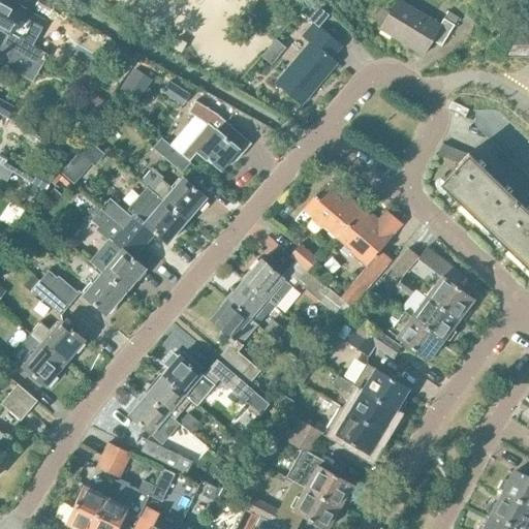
[(0,0),(0,43),(25,58),(27,56),(32,44),(10,32),(17,21),(28,27),(34,16),(5,0),(0,0)]
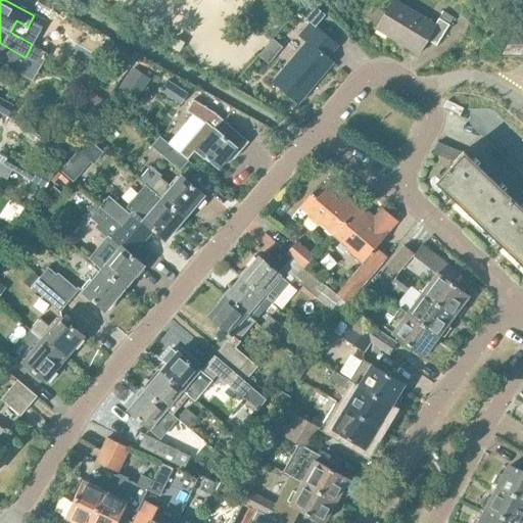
[(43,0),(37,0),(34,7),(39,10),(40,9),(49,14),(54,5),(43,0)]
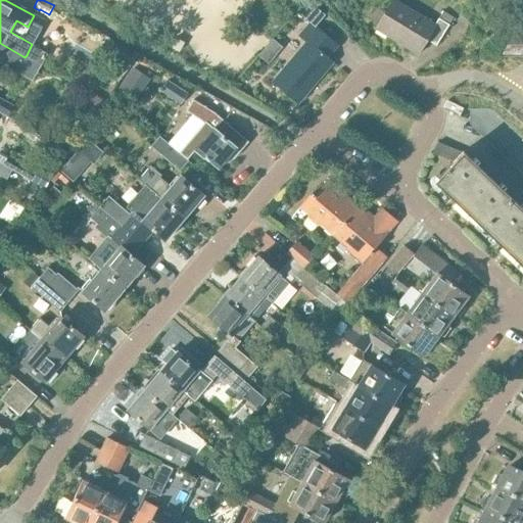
[(443,10),(438,17),(434,25),(393,0),(392,0),(376,28),(417,53),(426,39),(436,45),(448,25),(454,16),(443,10)]
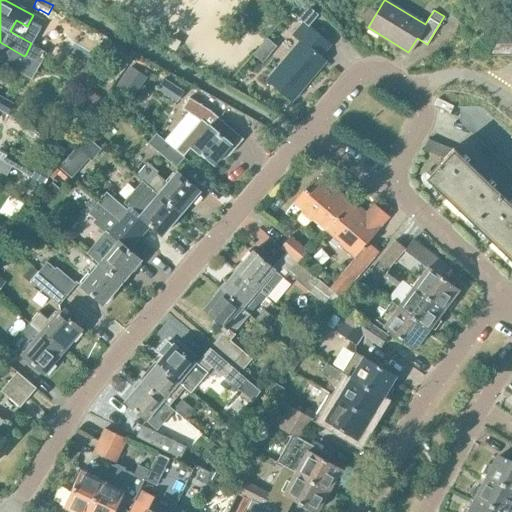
[(500,31),(511,30),(511,18),(507,19),(500,31)]
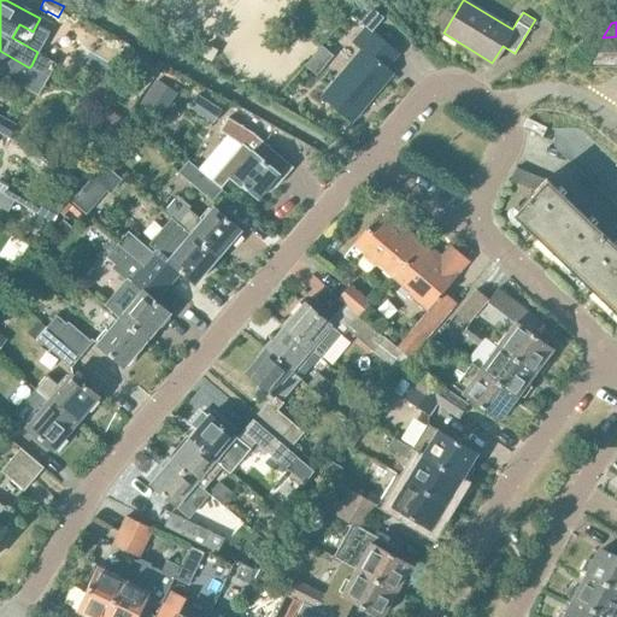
[(354,42),(364,50),(322,98),(351,121),(392,72),(387,68),(398,53),(368,28),(354,42)]
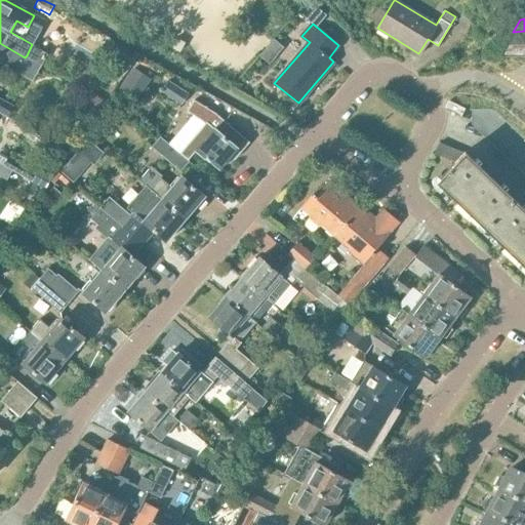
[(524,31),(513,32),(506,44),(524,43),(524,31)]
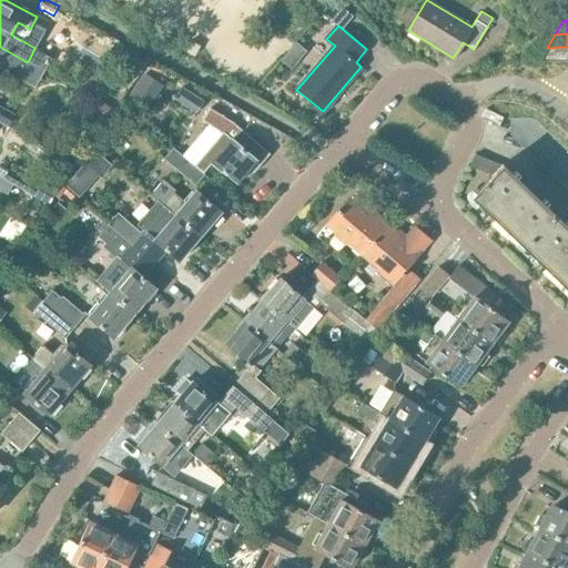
[(193,56),(200,47),(190,41),(184,50),(193,56)]
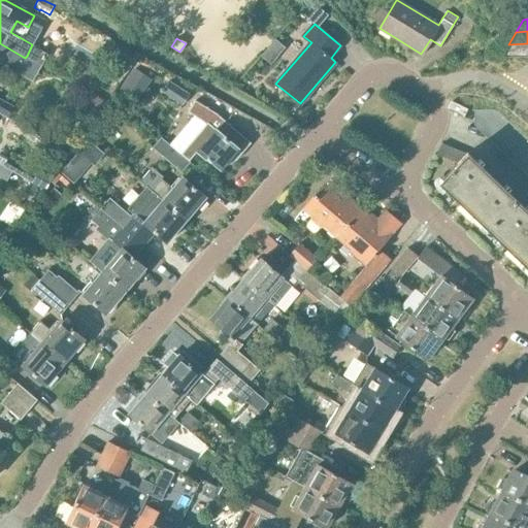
[(41,64),(27,56),(25,58),(0,43),(0,63),(17,72),(32,80),(41,64)]
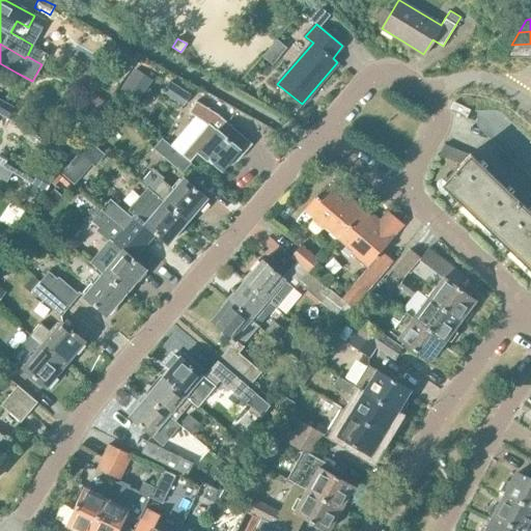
[(530,56),(530,44),(511,45),(504,58),(530,56)]
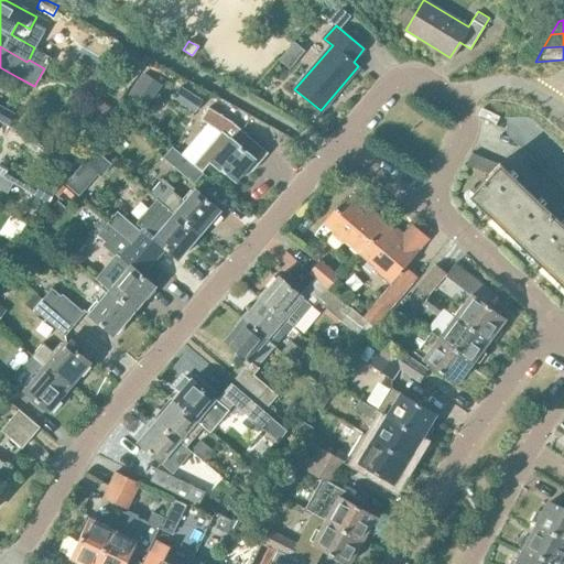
[(140,53),(130,67),(139,73),(149,58),(140,53)]
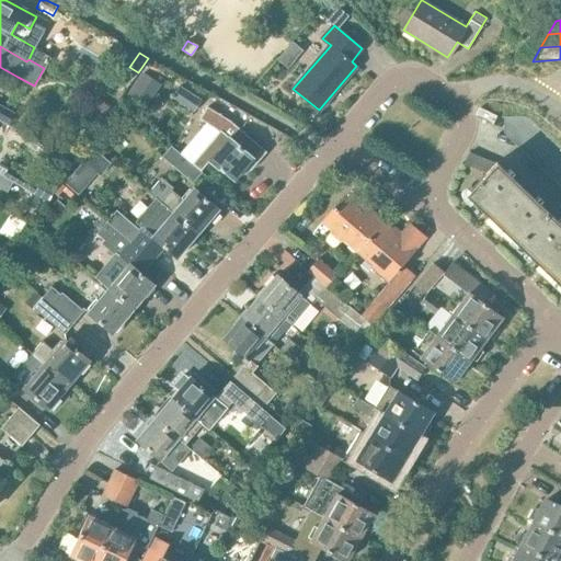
[(144,111),(162,84),(142,71),(125,99),(144,111)]
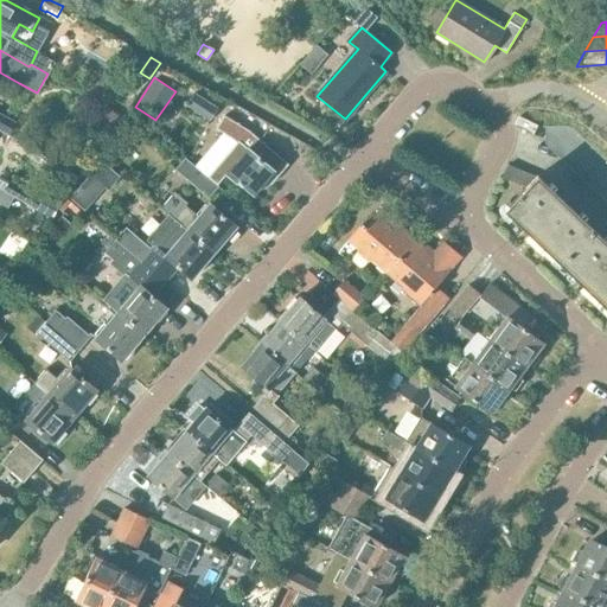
[(193,93),(187,103),(210,119),(217,107),(193,93)]
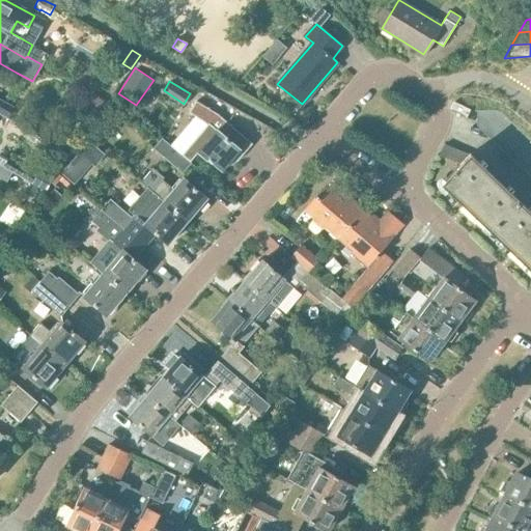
[(96,94),(88,108),(98,114),(106,102),(96,94)]
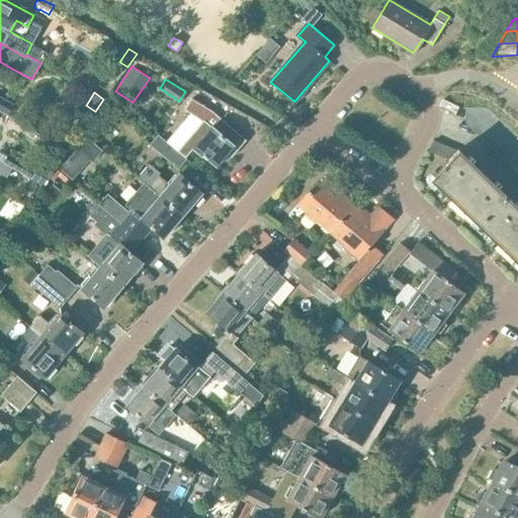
[(0,109),(7,114),(13,103),(0,95),(0,109)]
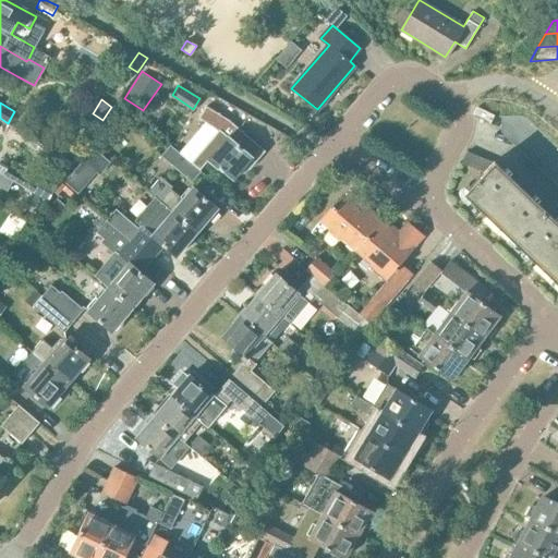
[(264,152),(225,118),(206,106),(198,118),(215,129),(226,137),(206,160),(220,172),(220,171),(231,180),(244,165),(249,169),(264,152)]
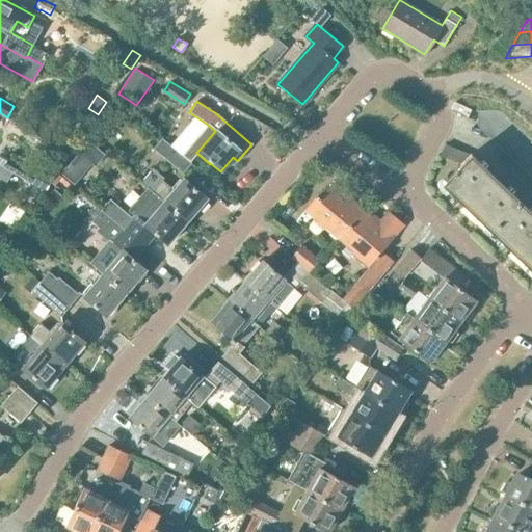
[(479,125),(491,125),(515,124),(501,110),(479,111),(479,125)]
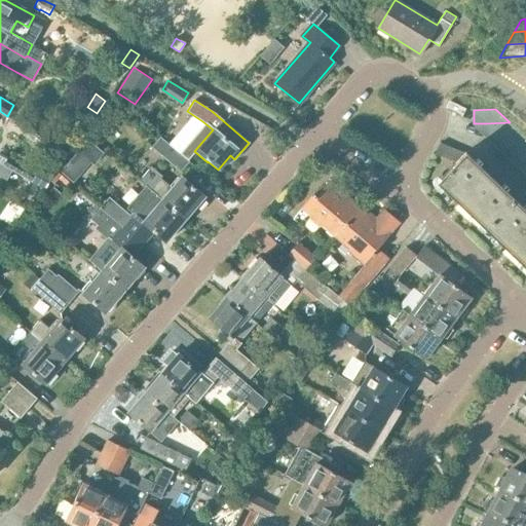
[(510,122),(486,123),(486,135),(498,135),(523,136),(510,122)]
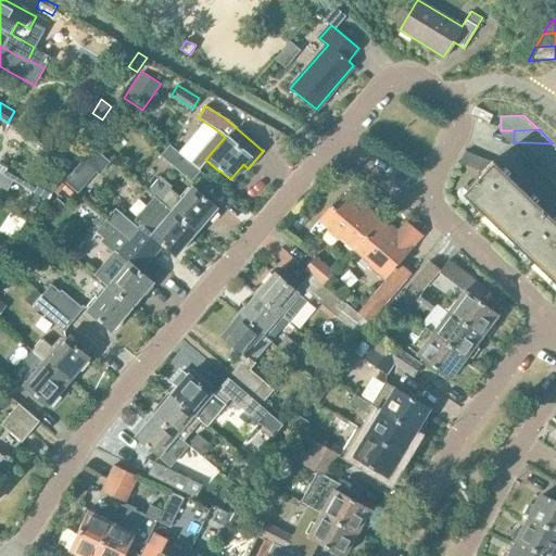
[(527,155),(540,155),(555,155),(555,146),(553,143),(527,142),(527,155)]
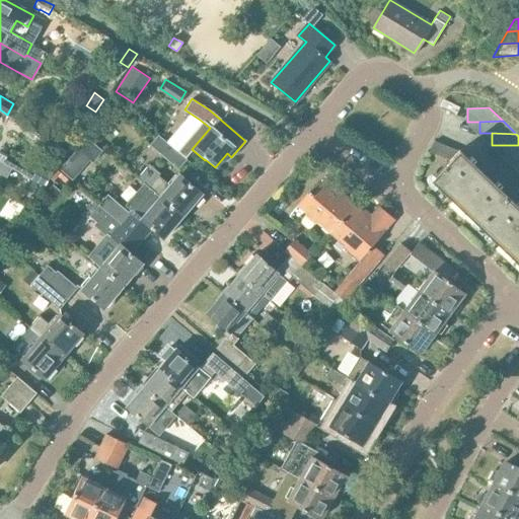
[(176,169),(184,159),(157,136),(149,146),(176,169)]
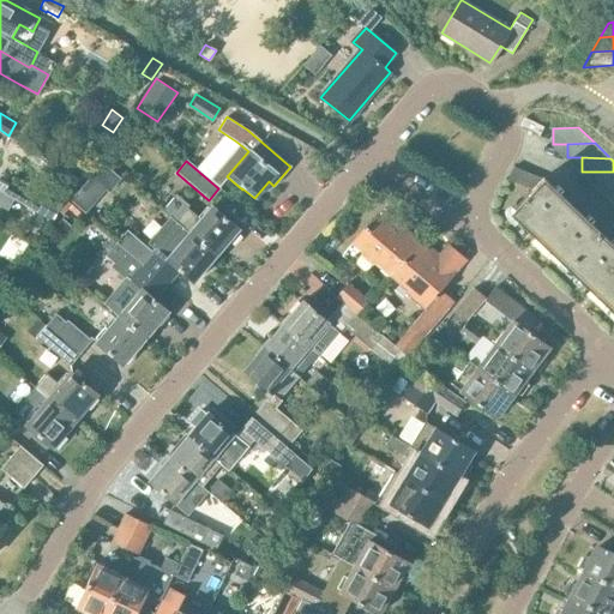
[(103,162),(71,200),(86,214),(107,190),(110,193),(122,179),(103,162)]
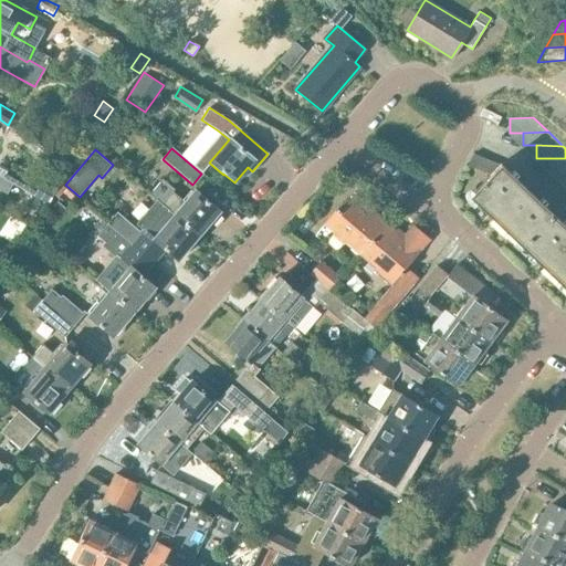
[(74,165),(58,155),(51,167),(66,177),(74,165)]
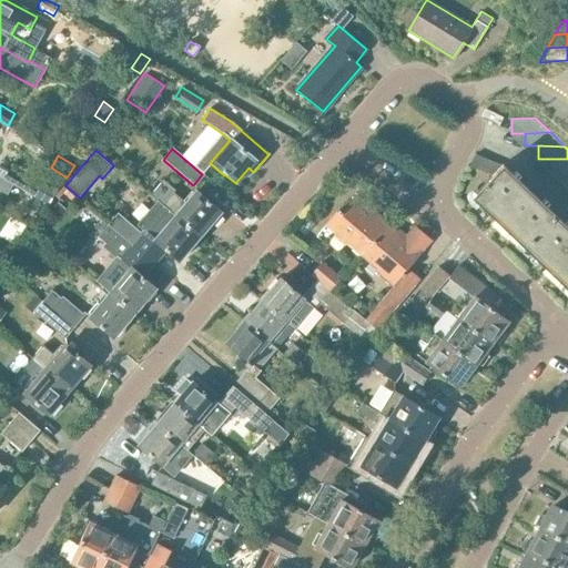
[(567,159),(551,159),(553,172),(566,172),(567,171),(567,159)]
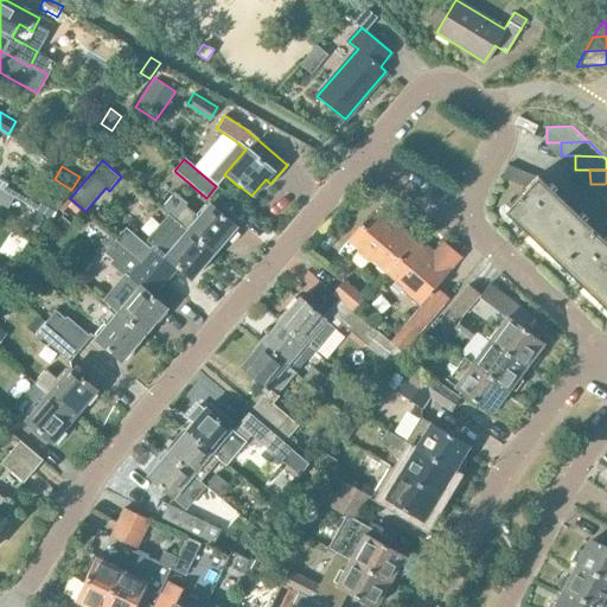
[(606,242),(537,176),(505,209),(606,307),(606,242)]
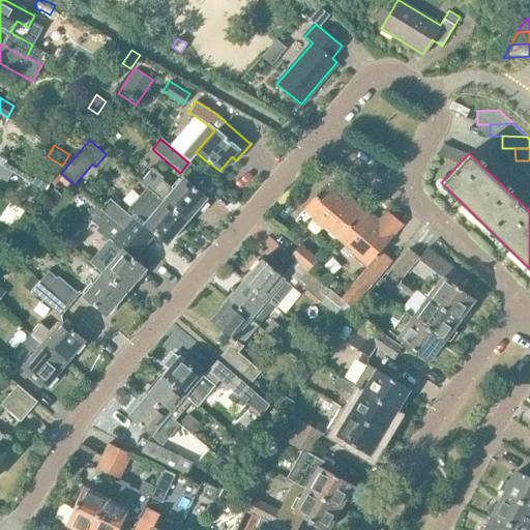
[(12,172),(0,165),(0,177),(7,181),(12,172)]
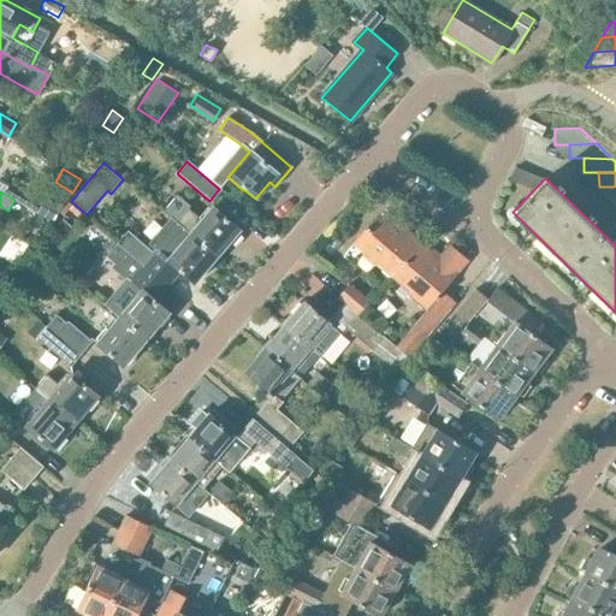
[(170,218),(214,256),(237,229),(211,207),(201,219),(188,208),(190,206),(178,195),(165,211),(171,217),(170,218)]
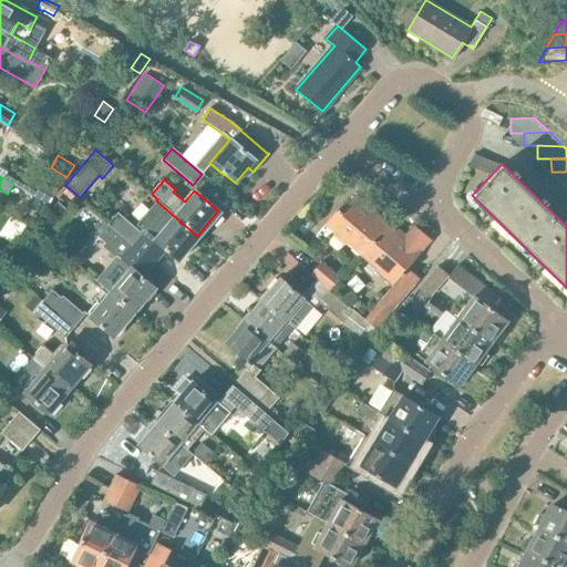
[(42,184),(34,196),(49,204),(57,192),(42,184)]
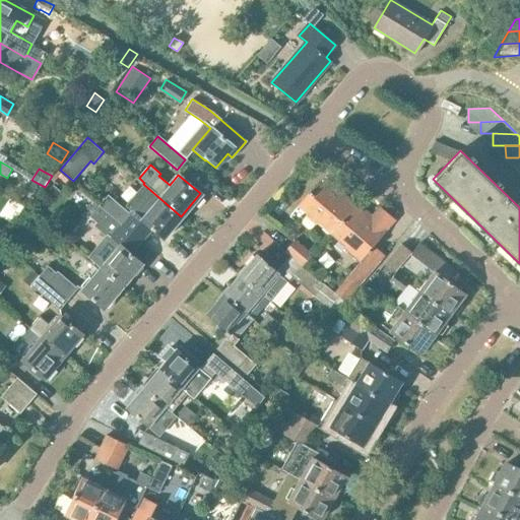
[(330,233),(354,205),(326,181),(314,195),(311,192),(299,206),(330,233)]
